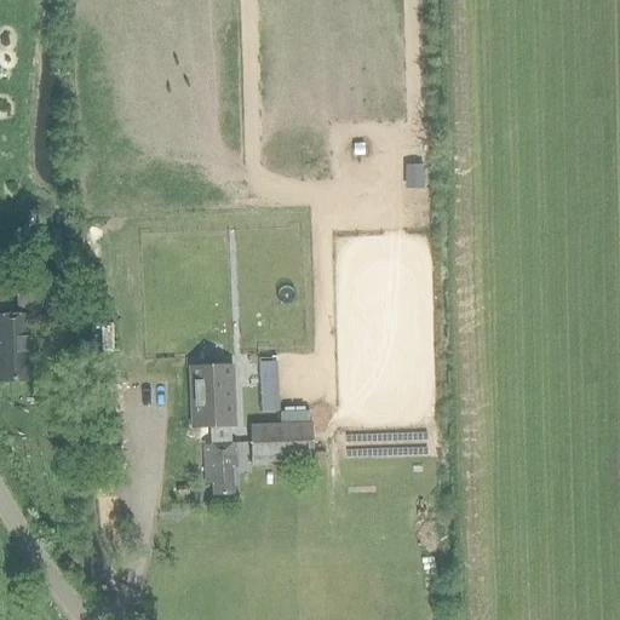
[(0,382),(28,380),(28,360),(33,359),(30,315),(0,316),(0,382)]
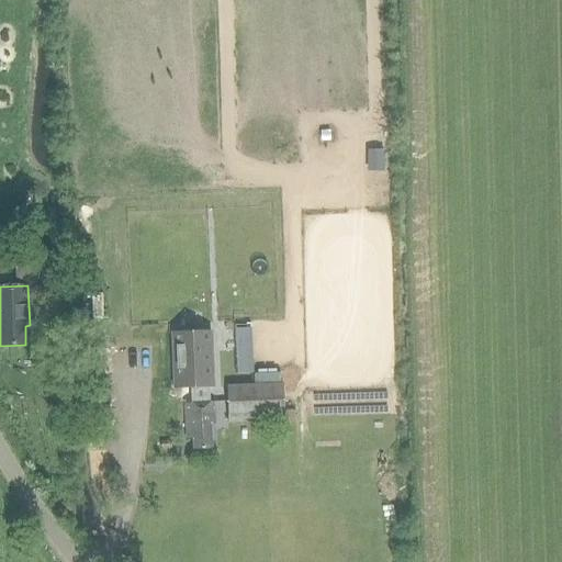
[(211,332),(171,334),(173,389),(191,388),(191,403),(184,403),(186,439),(192,439),(192,450),(212,449),(211,424),(214,424),(214,402),(209,402),(208,386),(213,386),(211,332)]
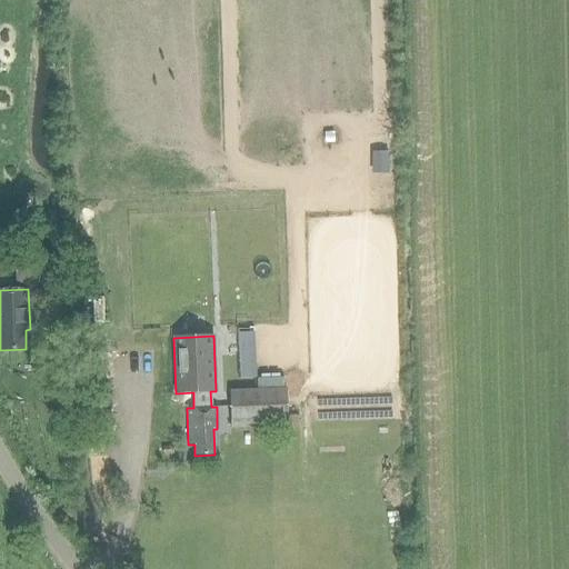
[(286,389),(229,391),(230,428),(287,426),(286,389)]
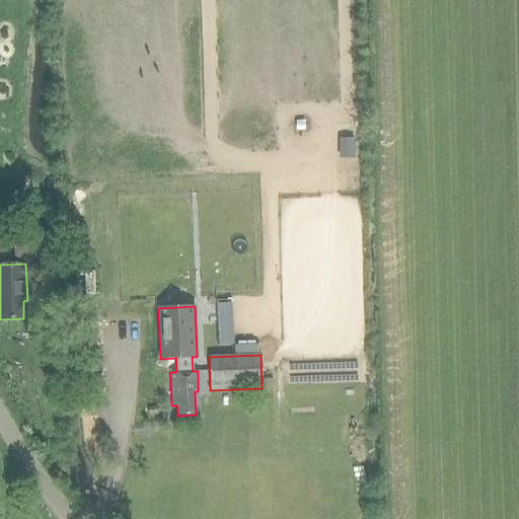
[(263,380),(264,388),(271,387),(271,380),(263,380)]
